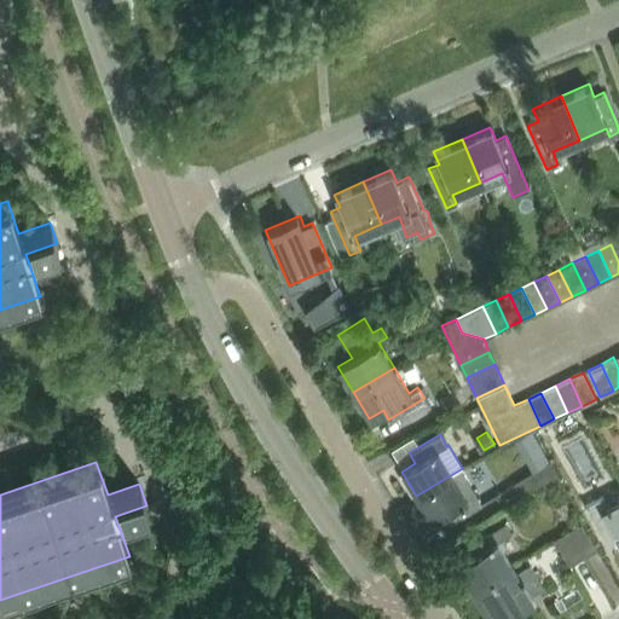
[(549,462),(513,484),(522,498),(557,478),(549,462)]
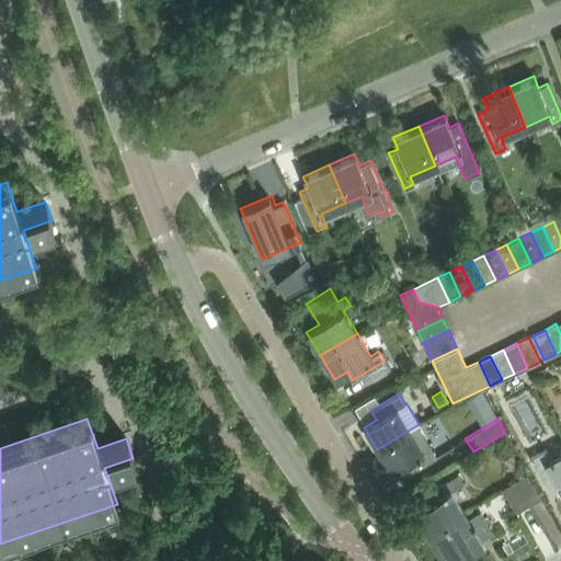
[(436,457),(431,447),(418,425),(377,449),(390,472),(402,466),(408,473),(436,457)]
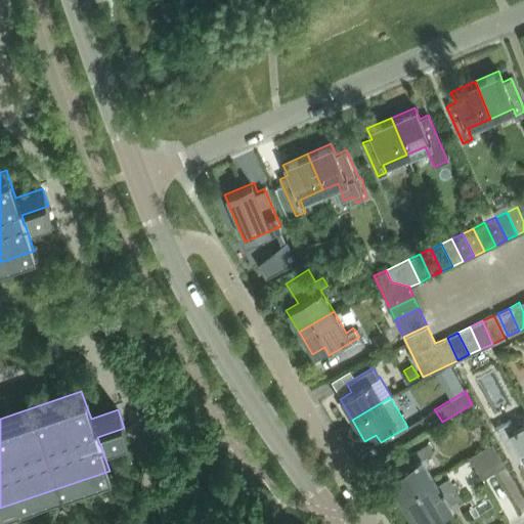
[(523,459),(523,460),(523,424),(516,429),(515,426),(513,427),(510,421),(495,428),(514,464),(523,459)]
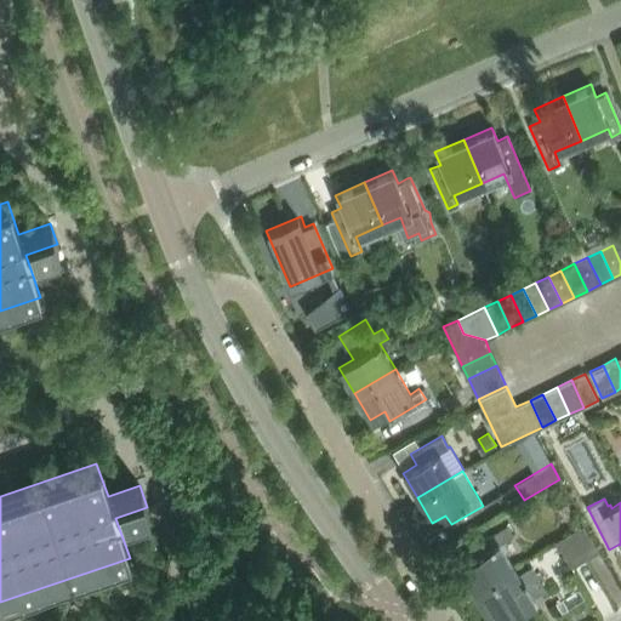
[(460,568),(473,591),(514,568),(500,543),(513,535),(507,525),(463,551),(471,562),(460,568)]
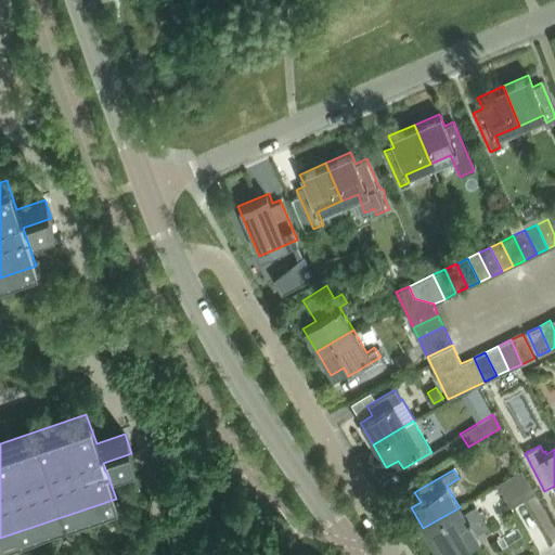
[(520,470),(507,478),(497,485),(511,507),(521,502),(533,494),(520,470)]
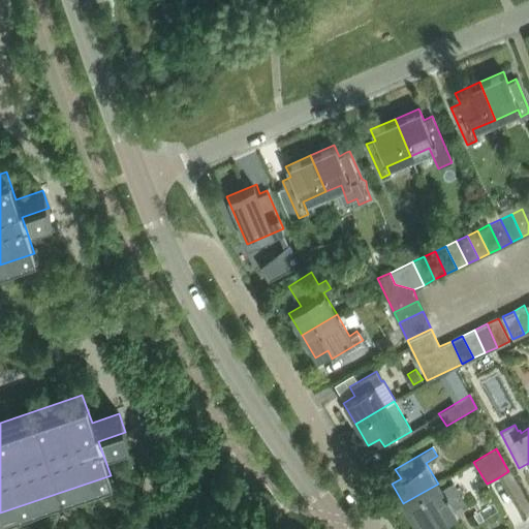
[(441,489),(438,484),(403,503),(417,528),(433,528),(457,516),(453,509),(465,502),(453,481),(441,489)]
